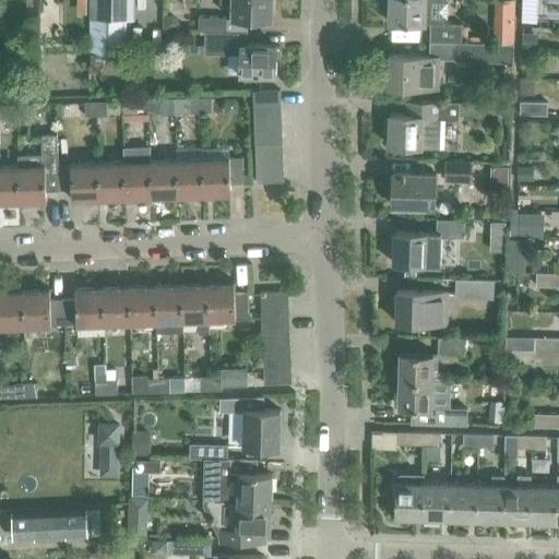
[(92,0),(92,15),(91,55),(126,55),(126,21),(138,21),(138,0),(92,0)]
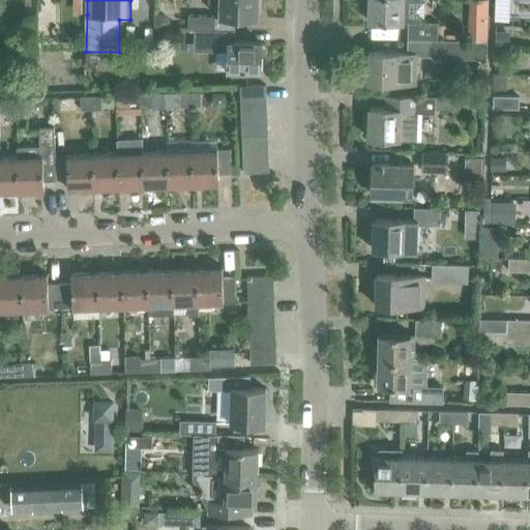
[(208,0),(208,3),(218,4),(218,17),(235,18),(238,18),(260,18),(260,0),(208,0)]
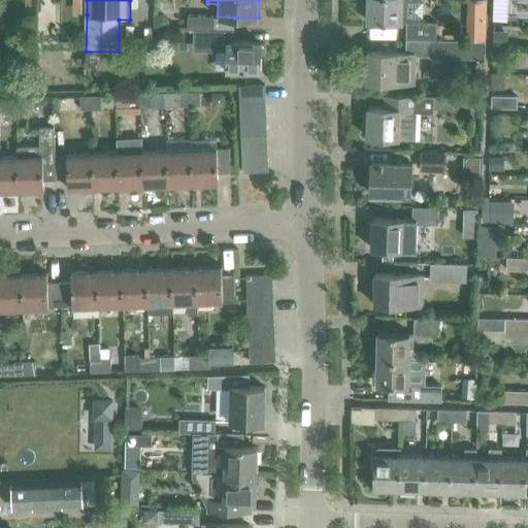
[(410,22),(410,39),(438,40),(438,39),(438,22),(419,22),(419,0),(367,0),(367,21),(410,22)]
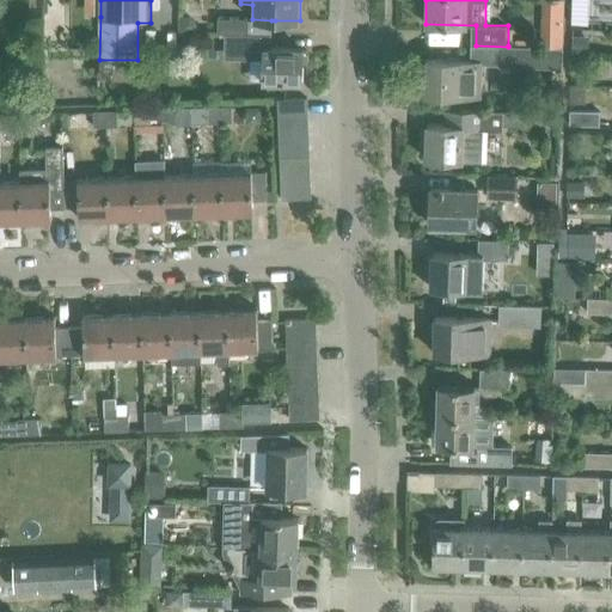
[(548,0),(549,13),(561,14),(561,0),(548,0)]
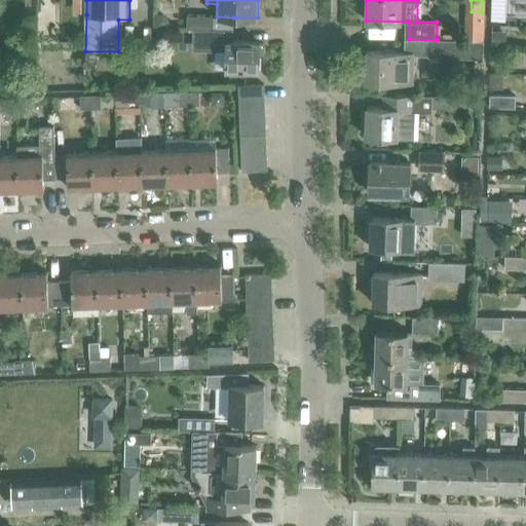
[(490,0),(490,20),(505,21),(505,0),(490,0)]
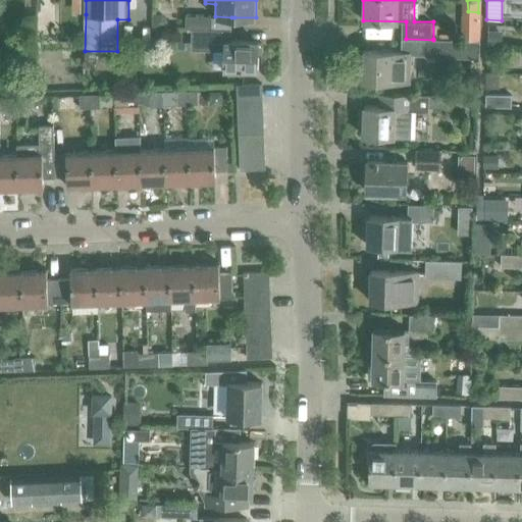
[(167,20),(162,14),(154,14),(154,28),(167,28),(167,20)]
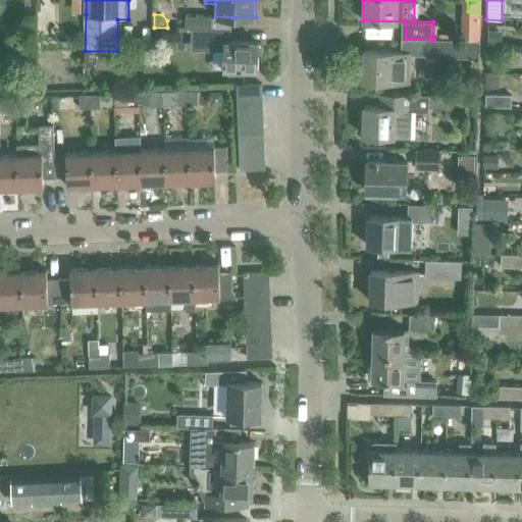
[(186,15),(186,28),(192,28),(210,28),(211,16),(211,15),(186,15)]
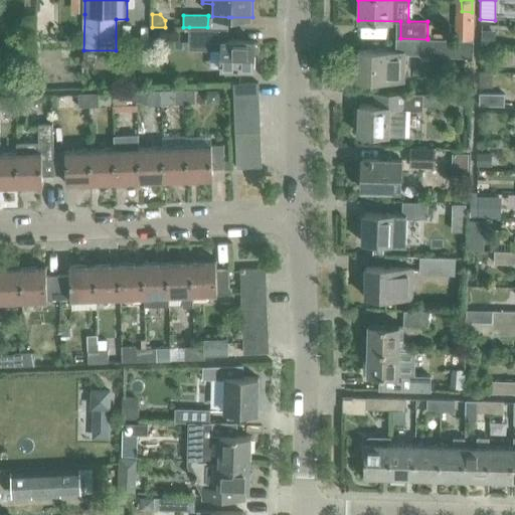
[(188,47),(222,48),(221,68),(253,69),(254,41),(230,40),(230,28),(207,28),(207,27),(189,27),(188,47)]
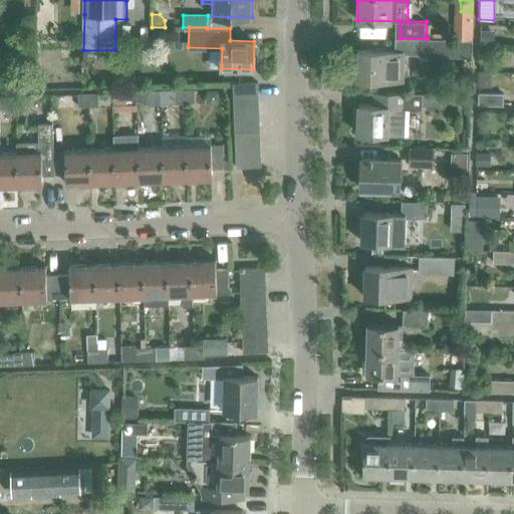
[(494,45),(494,30),(481,30),(481,45),(494,45)]
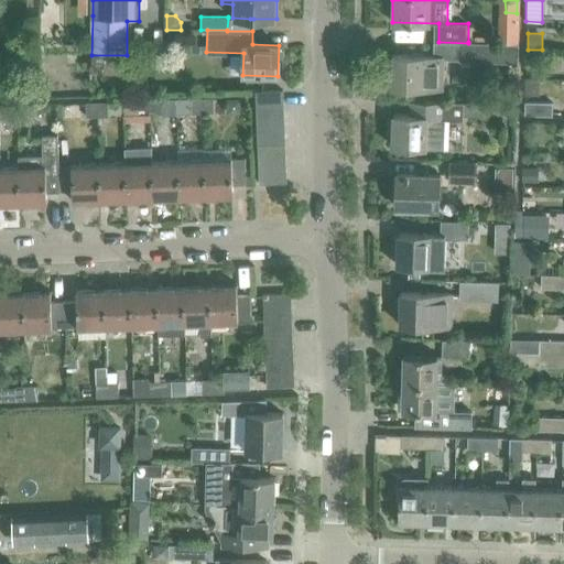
[(425,75),(442,75),(442,58),(464,60),(464,61),(517,62),(518,43),(468,42),(468,43),(438,42),(425,41),(425,55),(392,55),(391,88),(424,88),(425,75)]
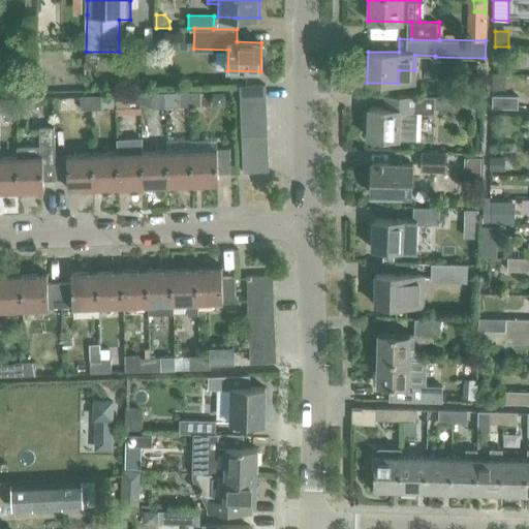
[(239,98),(266,97),(266,85),(239,86),(239,98)]
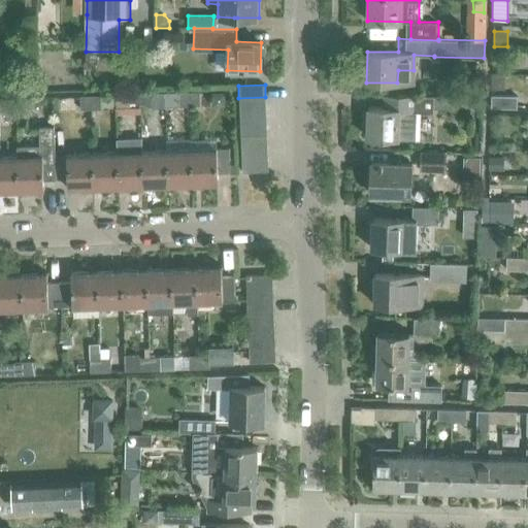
[(189,93),(164,94),(164,106),(179,106),(190,106),(189,93)]
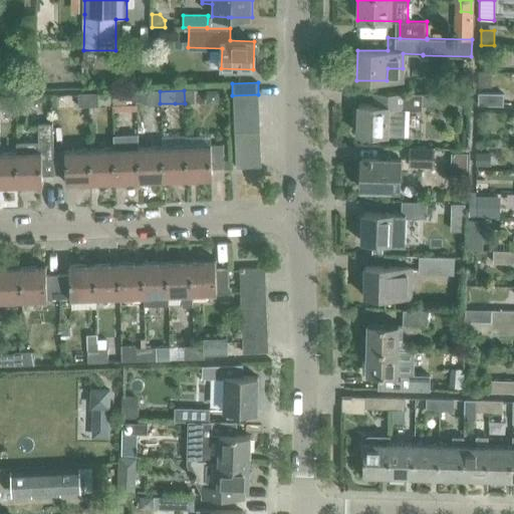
[(194,90),(184,90),(185,103),(195,102),(194,90)]
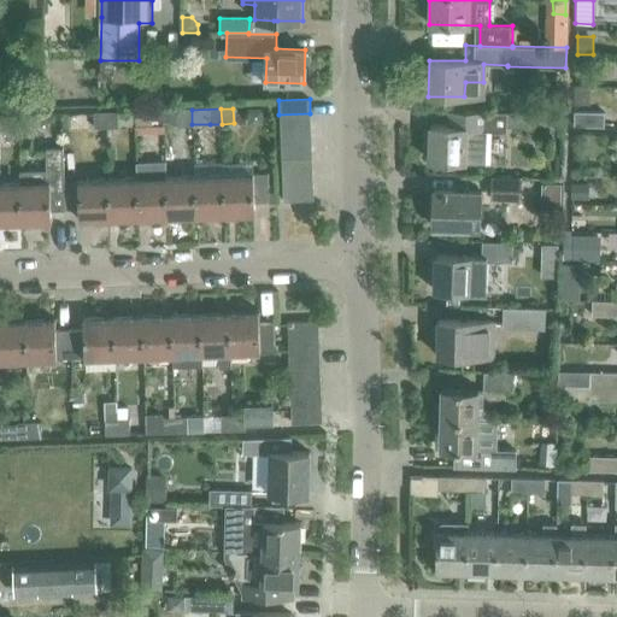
[(150,127),(163,125),(163,110),(134,111),(134,123),(150,122),(150,127)]
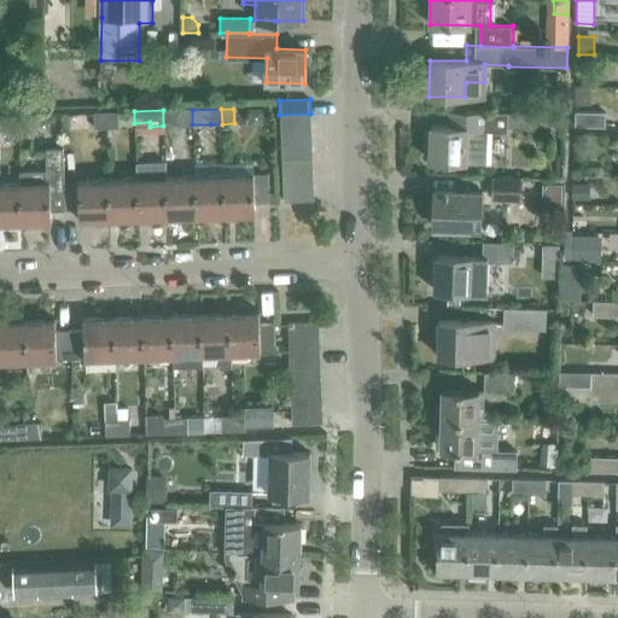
[(163,110),(163,126),(174,126),(174,110),(163,110)]
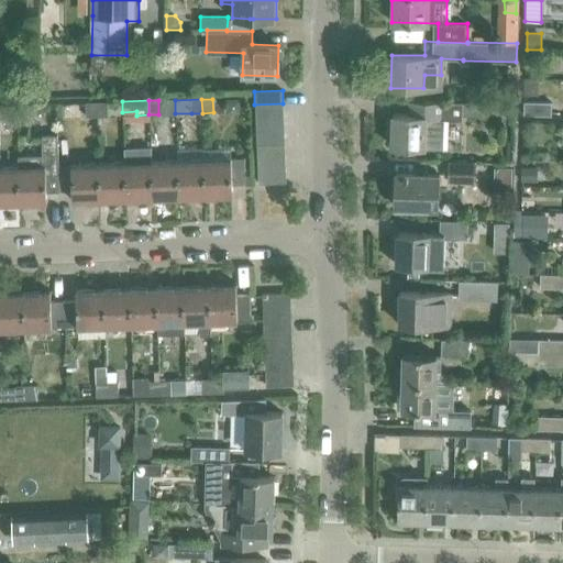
[(95,102),(96,117),(122,116),(122,112),(122,101),(95,102)]
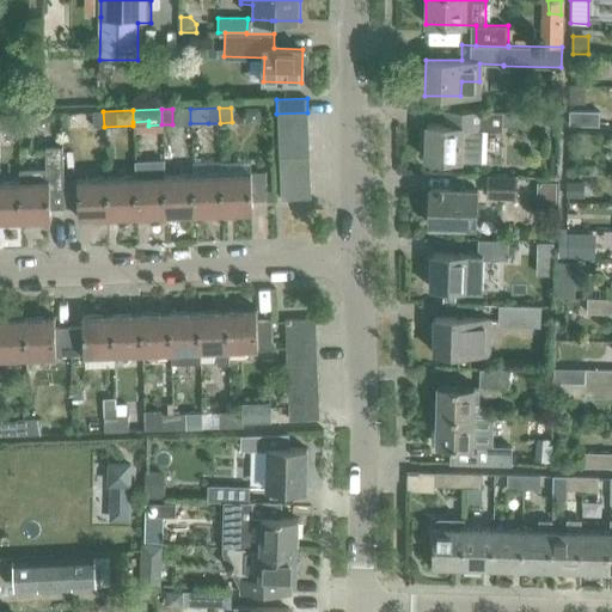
[(483,130),(500,130),(501,118),(514,120),(514,111),(445,110),(445,124),(427,124),(426,159),(460,160),(460,151),(482,152),(483,130)]
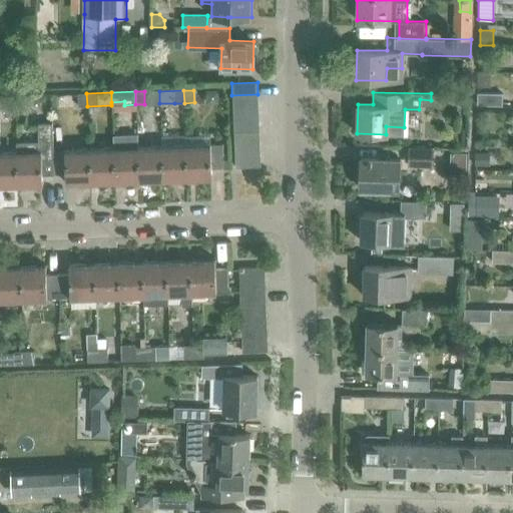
[(76,106),(87,106),(86,93),(76,93),(76,106)]
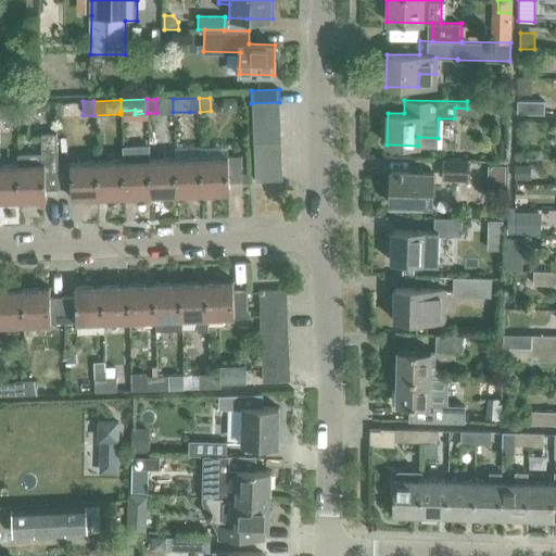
[(516,114),(542,114),(542,101),(516,101),(516,114)]
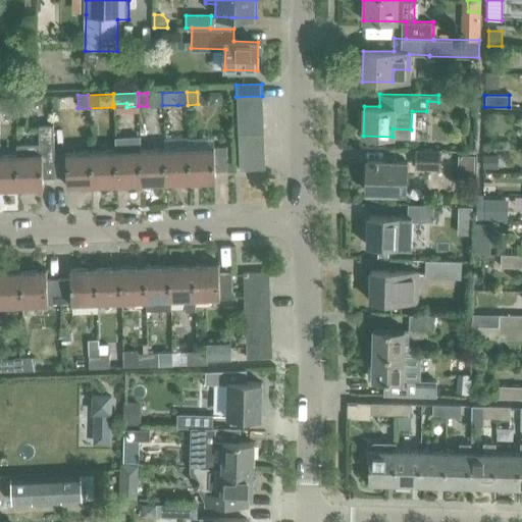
[(237,110),(263,108),(262,96),(236,97),(237,110)]
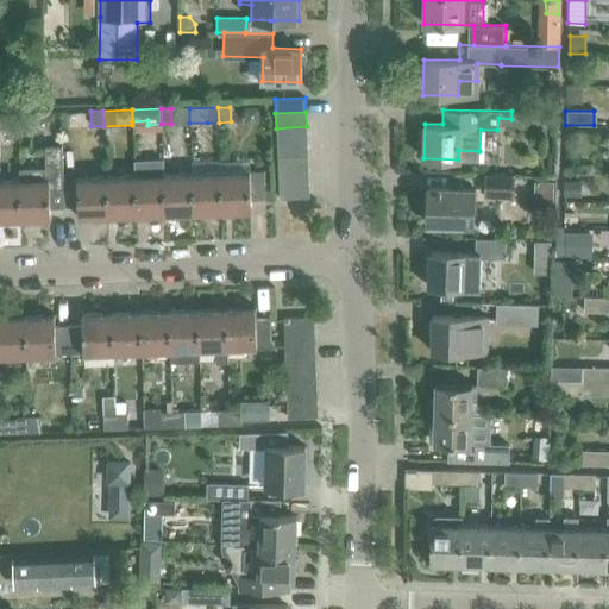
[(27,113),(17,114),(18,129),(27,129),(27,113)]
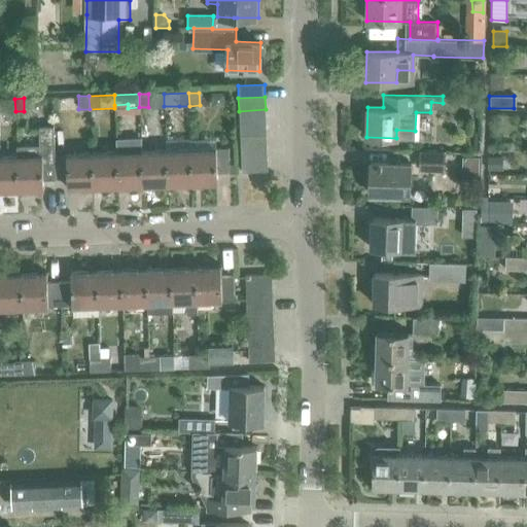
[(0,111),(15,111),(14,99),(2,99),(2,101),(0,100),(0,111)]
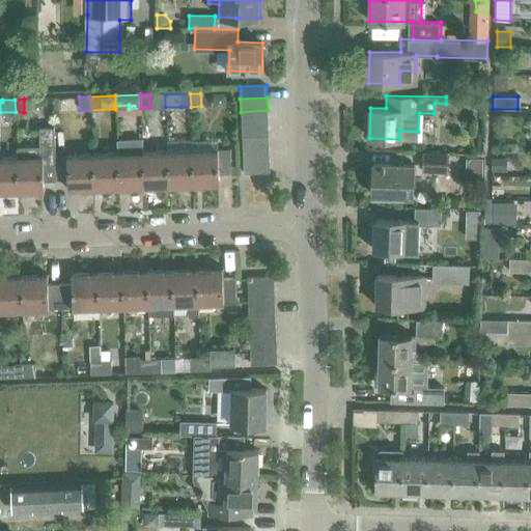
[(241,124),(268,123),(268,110),(241,112),(241,124)]
